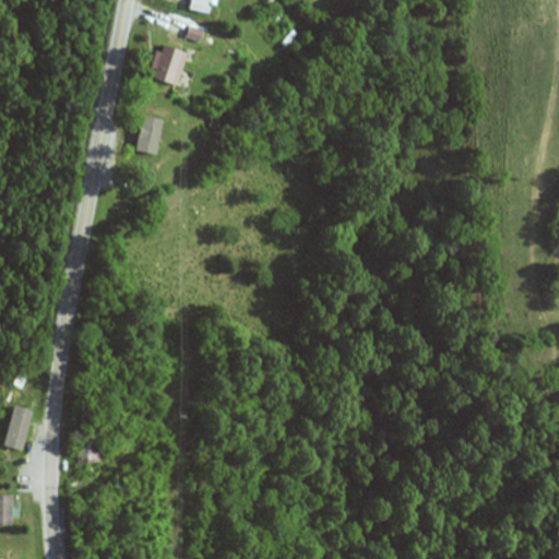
[(192,0),(192,11),(215,13),(215,0),(192,0)]
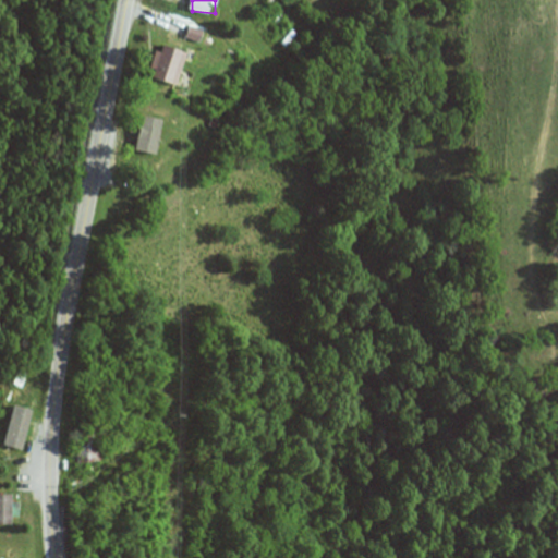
[(179,85),(187,51),(160,44),(150,77),(179,85)]
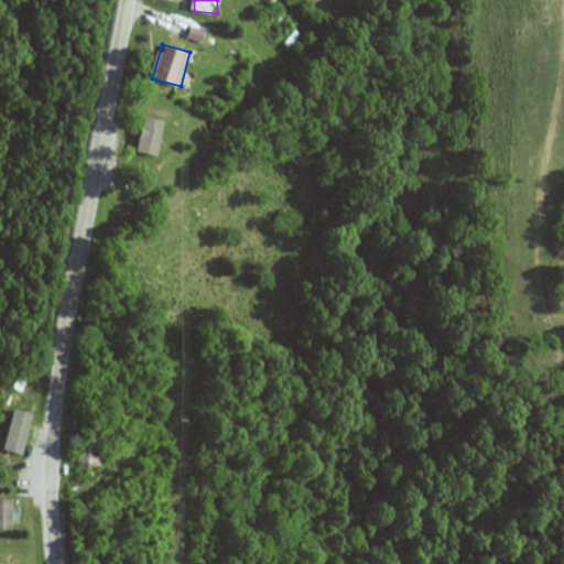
[(171,149),(173,139),(141,134),(138,153),(163,158),(164,148),(171,149)]
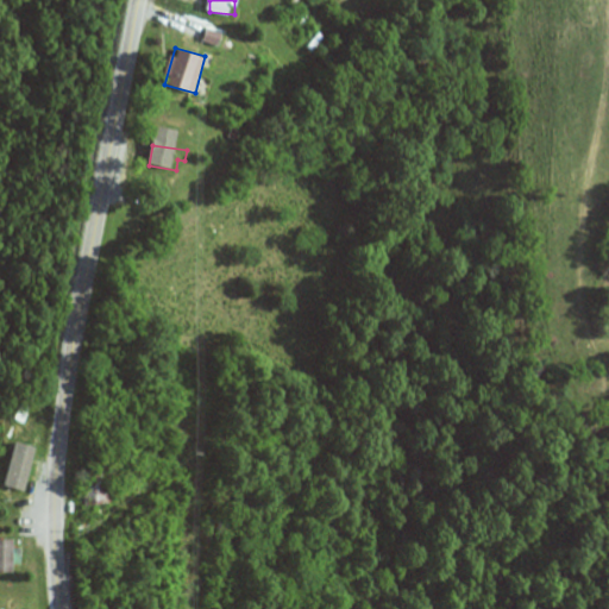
[(4,468),(13,475),(35,443),(25,437),(4,468)]
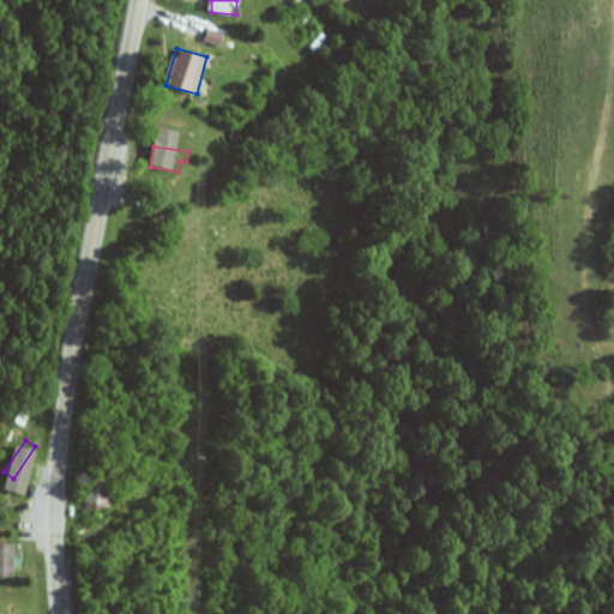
[(85,480),(85,511),(108,511),(108,480),(85,480)]
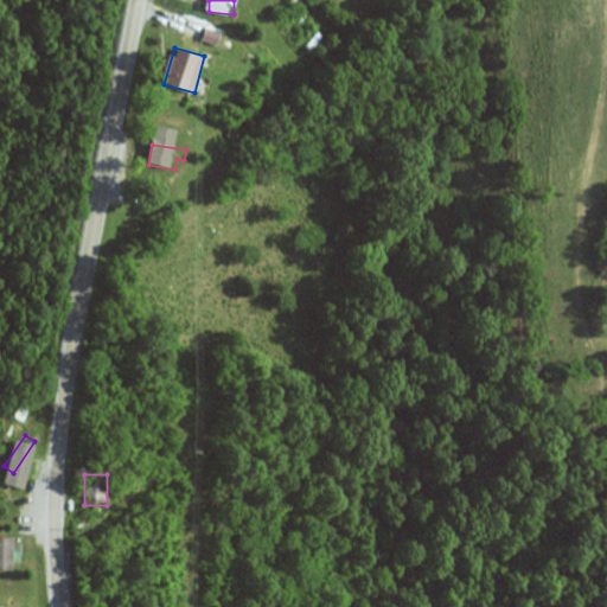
[(13,538),(0,538),(0,570),(13,572),(13,538)]
